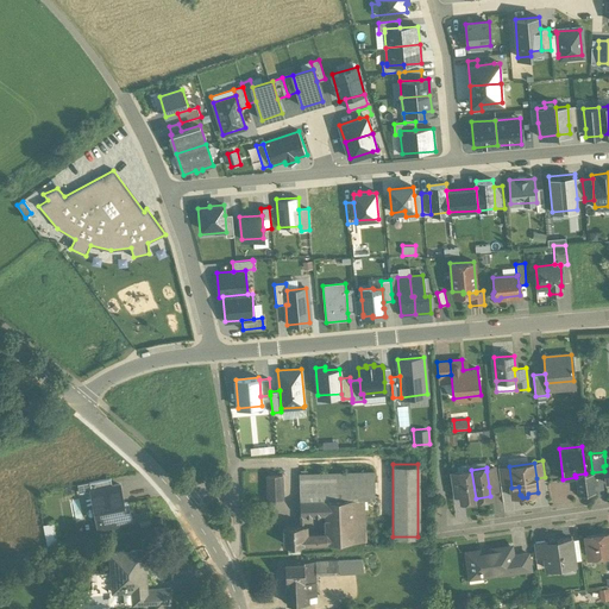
[(471,470),(457,472),(457,476),(458,476),(459,490),(459,491),(460,500),(476,498),(471,470)]
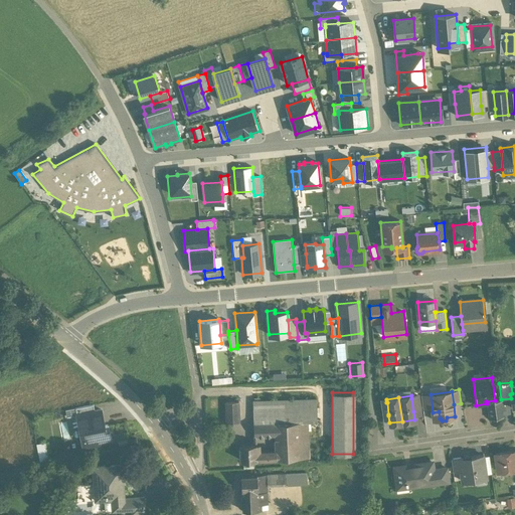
[(411,398),(413,411),(419,410),(417,397),(411,398)]
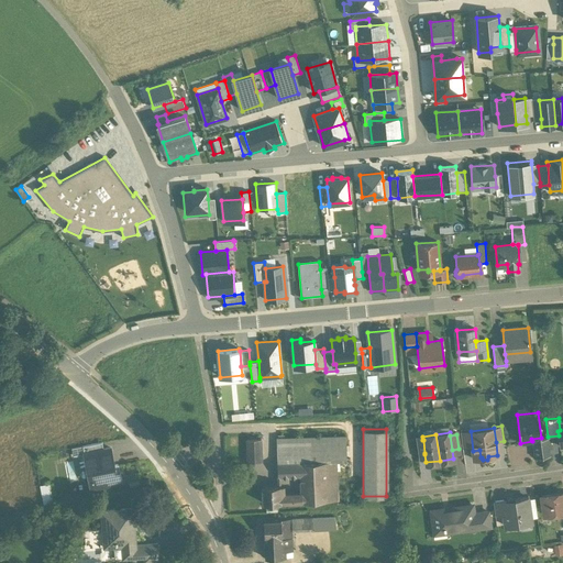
[(345,435),(275,438),(276,462),(299,462),(324,461),(335,461),(345,461),(345,435)]
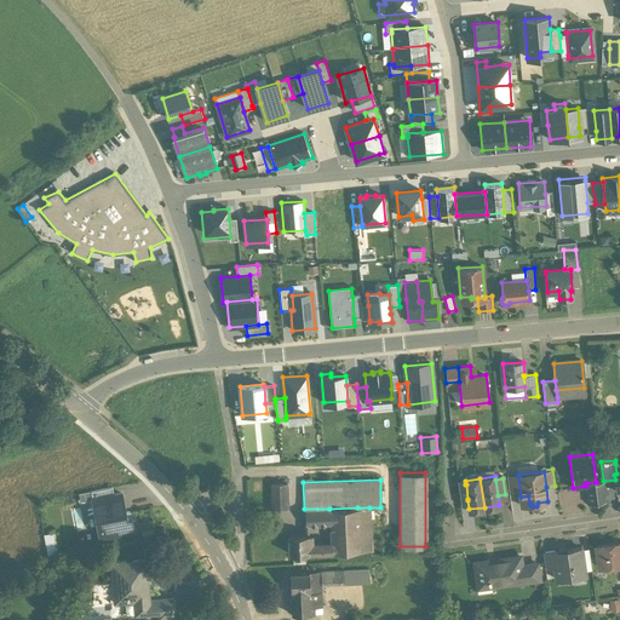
[(596,482),(585,483),(586,486),(589,503),(606,500),(603,481),(596,482)]
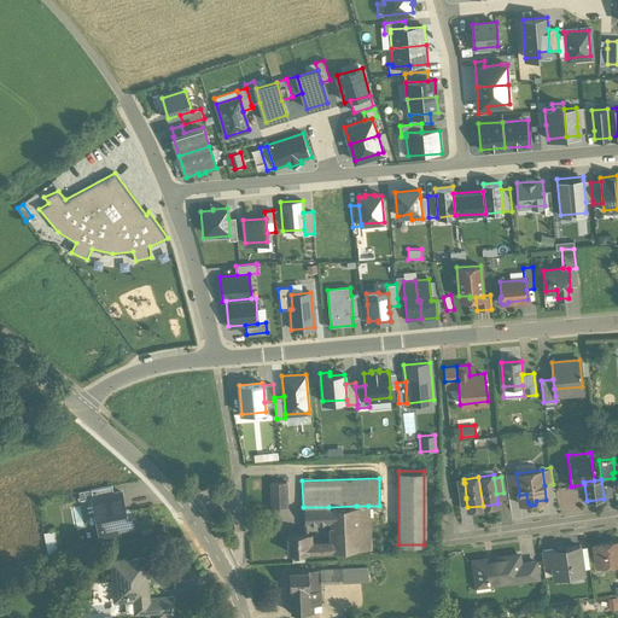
[(285,481),(269,481),(270,506),(286,506),(285,481)]
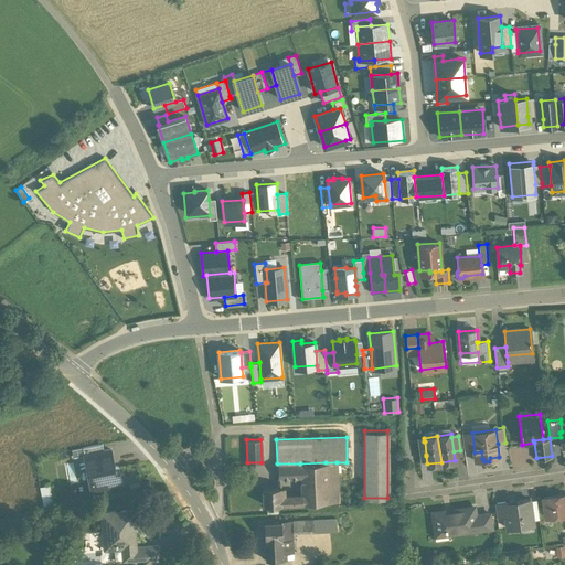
[(424,441),(417,443),(419,456),(426,456),(426,455),(425,441),(424,441)]
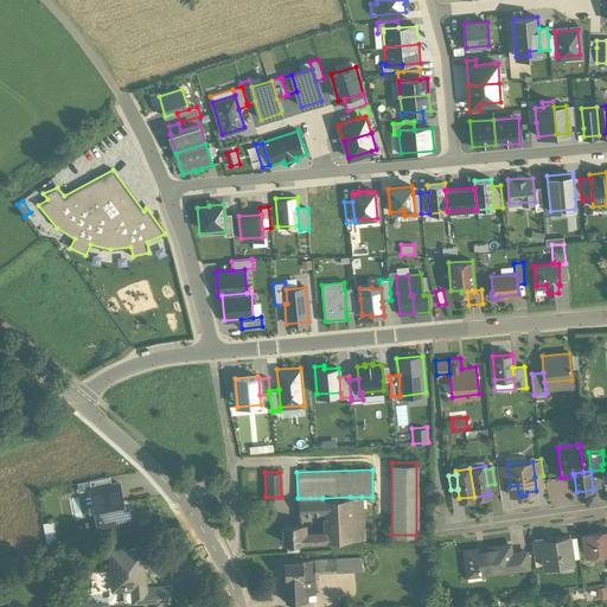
[(119,483),(90,489),(91,492),(102,490),(103,496),(119,492),(119,493),(121,492),(119,483)]
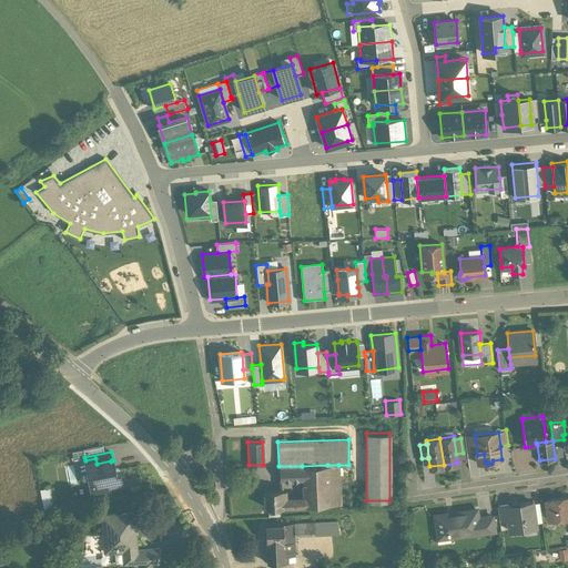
[(119,469),(113,470),(111,462),(111,460),(97,464),(95,458),(85,460),(90,486),(97,484),(99,490),(110,488),(109,486),(122,484),(119,469)]
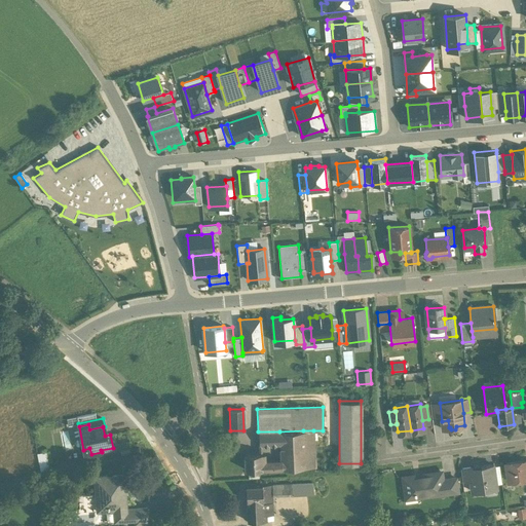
[(304,448),(303,430),(279,431),(279,444),(279,449),(304,448)]
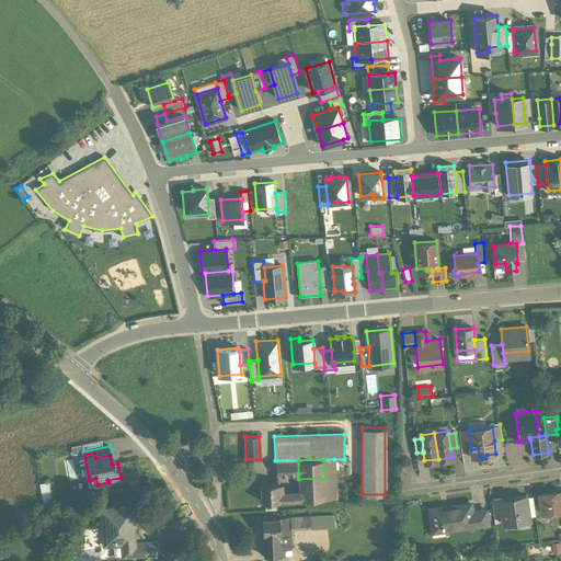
[(334,459),(323,459),(324,478),(334,478),(334,469),(334,459)]
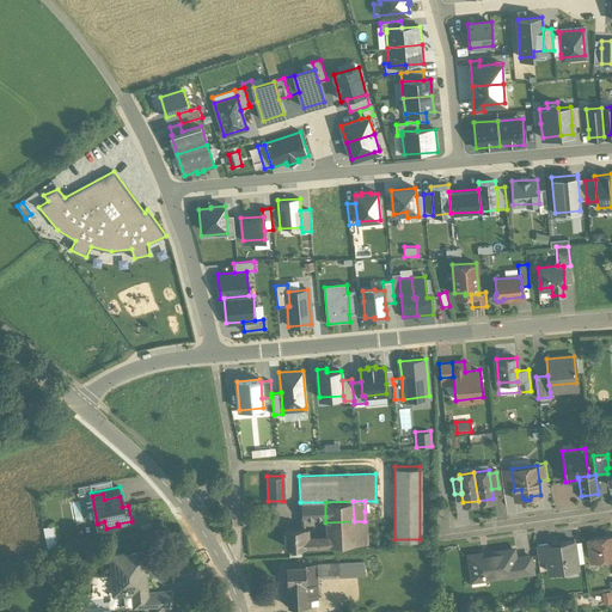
[(325,502),(300,502),(301,518),(325,516),(325,502)]
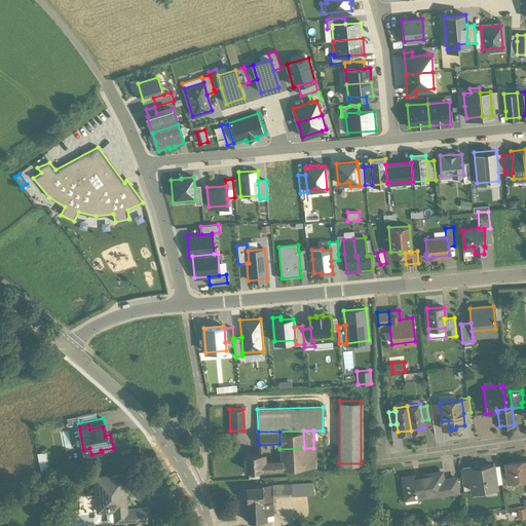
[(304,448),(279,449),(279,460),(280,467),(313,466),(314,466),(314,458),(313,448),(304,448)]
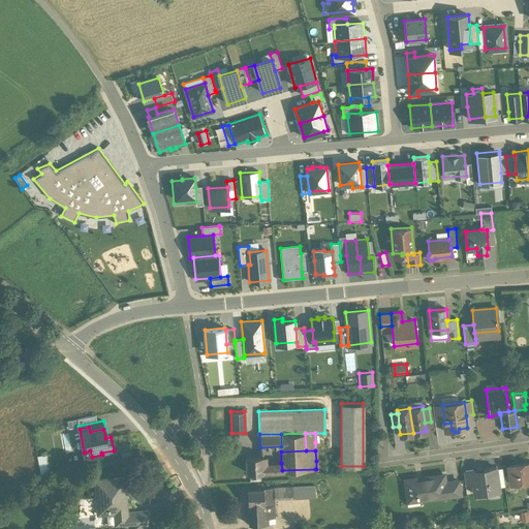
[(262,455),(245,456),(246,472),(253,472),(253,475),(259,475),(259,471),(262,471),(262,463),(262,455)]
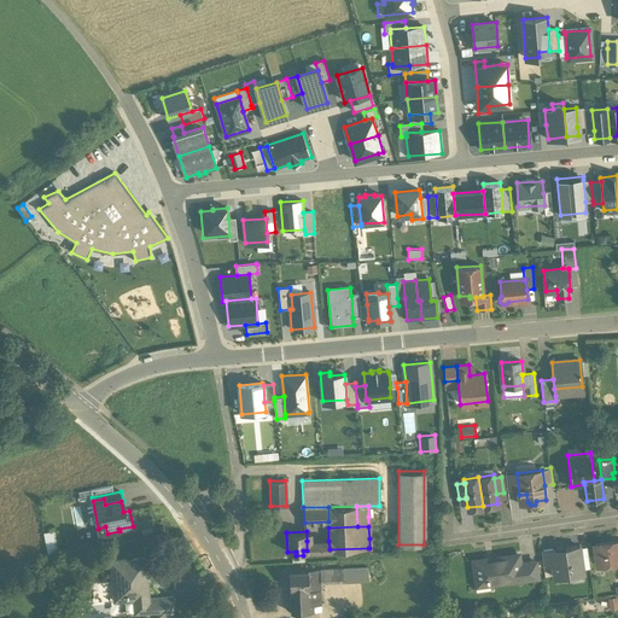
[(379,538),(369,538),(369,548),(368,548),(368,552),(397,551),(397,536),(391,536),(391,534),(379,535),(379,538)]
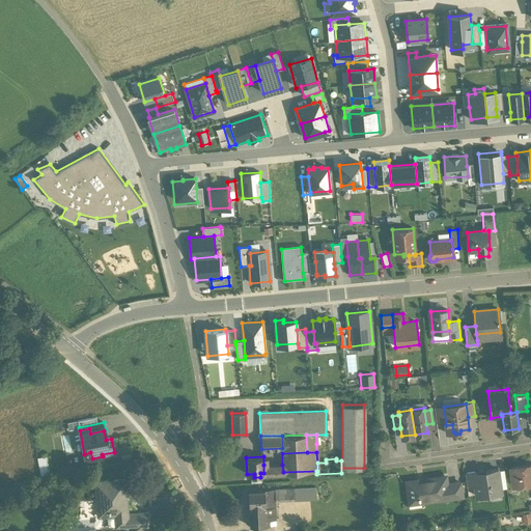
[(275,465),(263,465),(263,473),(276,473),(275,465)]
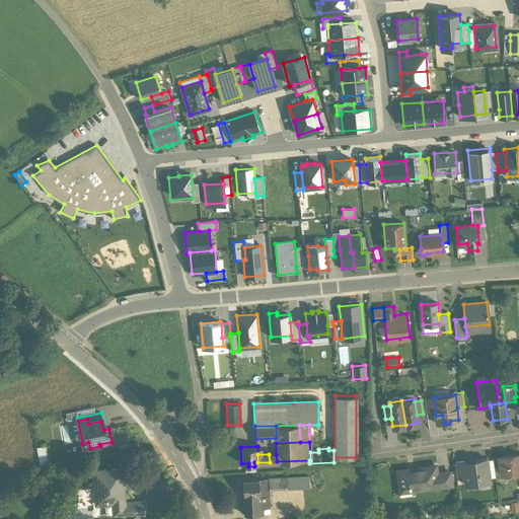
[(518,454),(513,455),(513,454),(499,456),(501,474),(518,472),(518,469),(518,468),(518,454)]
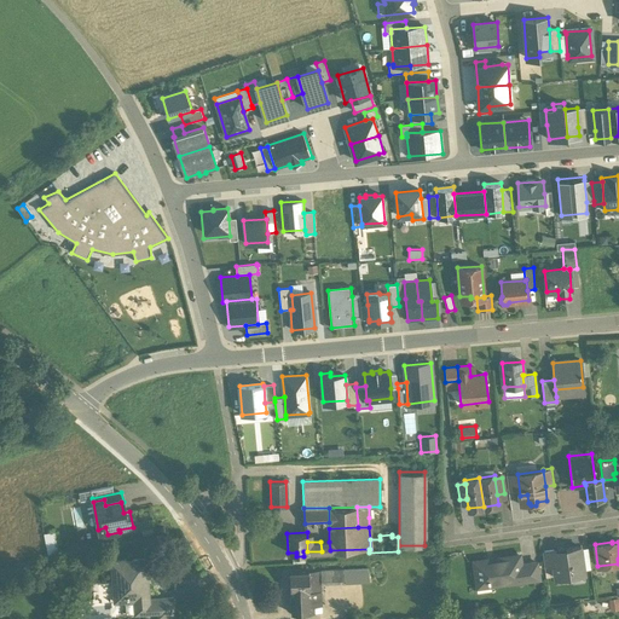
[(566,549),(555,551),(555,549),(542,550),(544,567),(553,565),(555,578),(584,574),(580,547),(566,548),(566,549)]
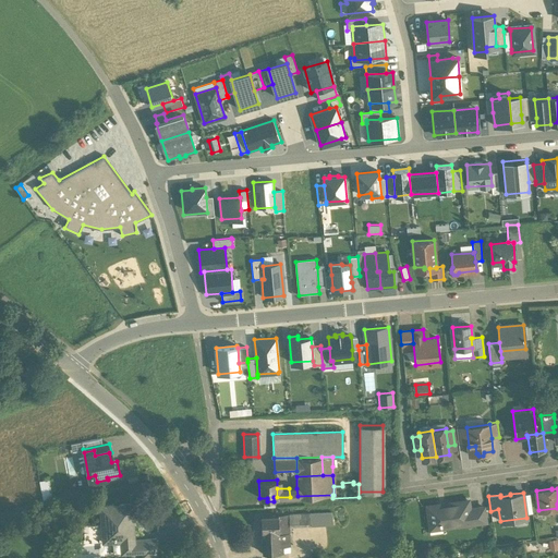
[(468,500),(438,505),(437,504),(426,505),(429,524),(438,523),(439,526),(471,522),(469,508),(468,500)]
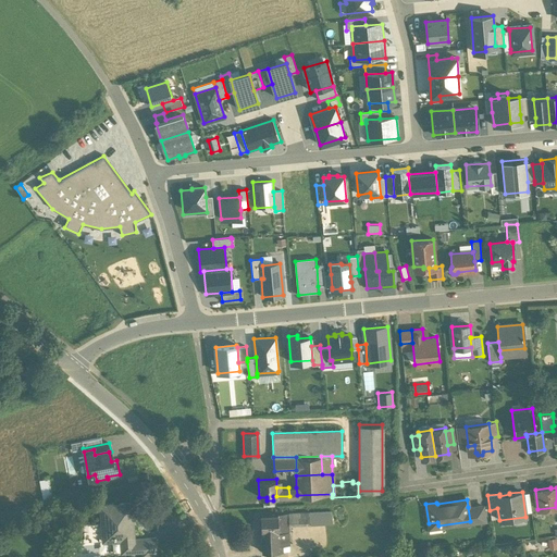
[(135,503),(100,506),(102,541),(120,540),(121,552),(135,551),(134,540),(132,516),(136,516),(135,503)]
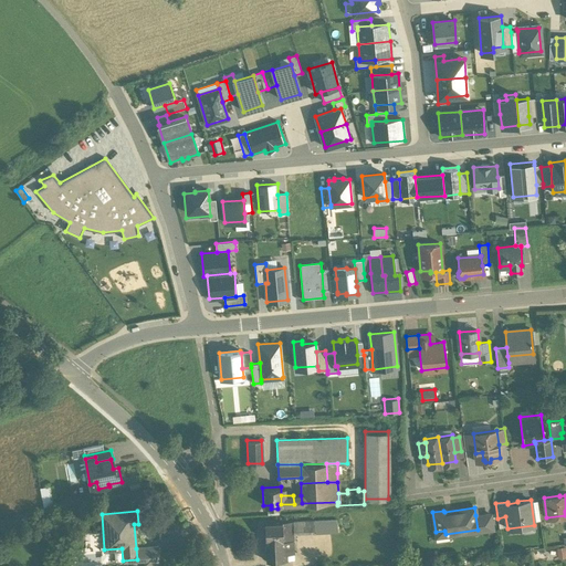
[(490,514),(475,515),(478,530),(492,528),(490,514)]
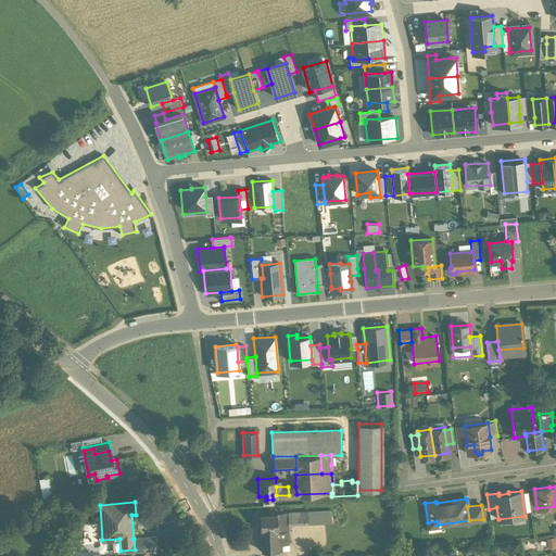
[(330,509),(310,510),(310,522),(331,521),(330,509)]
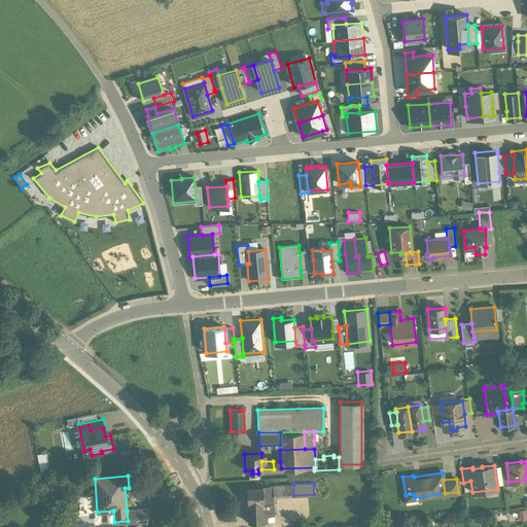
[(293,484),(272,486),(272,492),(273,496),(293,495),(293,484)]
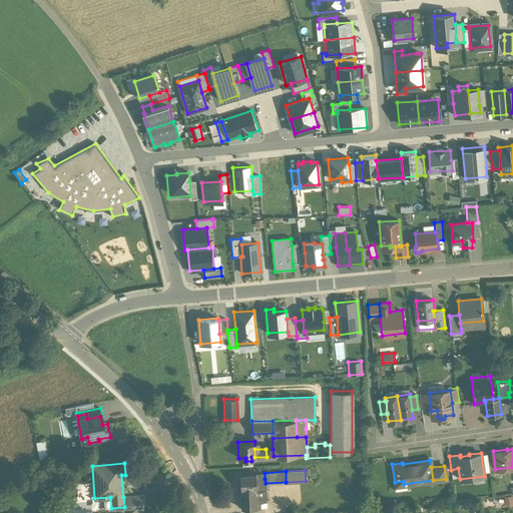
[(255,473),(239,474),(240,488),(257,487),(257,486),(255,479),(255,473)]
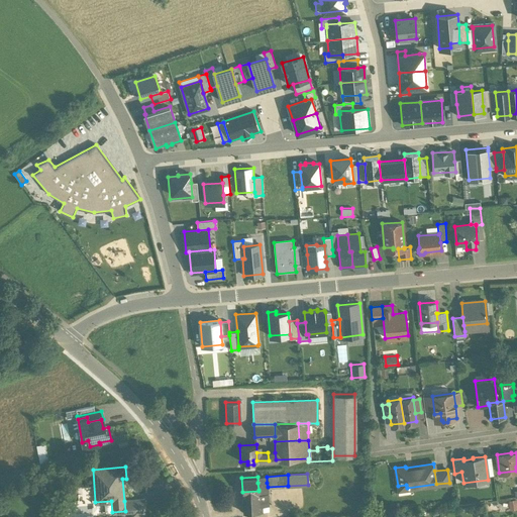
[(259,491),(242,492),(243,512),(263,511),(262,506),(268,505),(268,489),(267,489),(259,490),(259,491)]
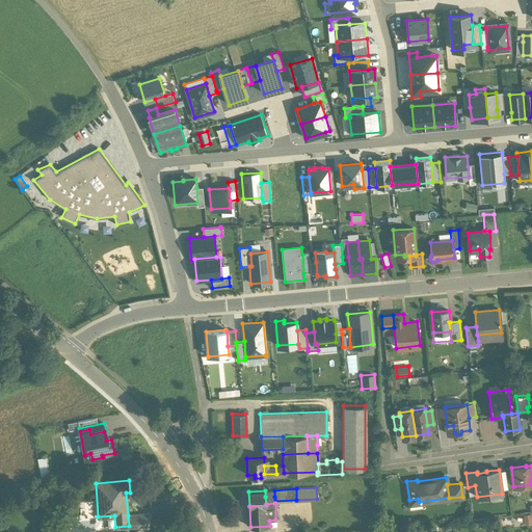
[(531,512),(522,513),(524,524),(531,522),(531,512)]
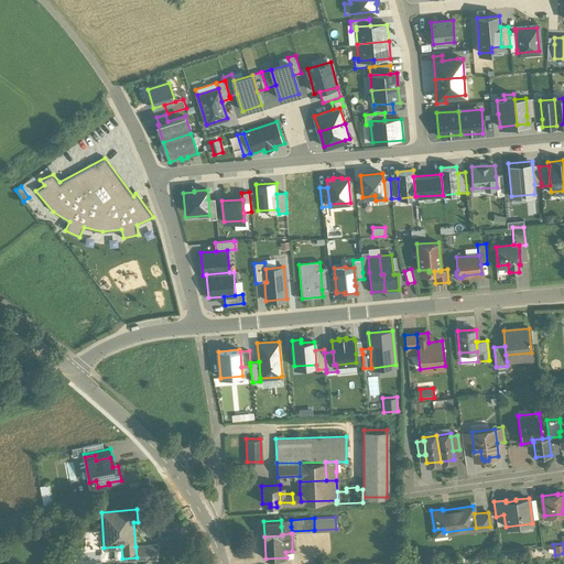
[(158,545),(136,546),(137,557),(144,557),(144,562),(159,561),(158,545)]
